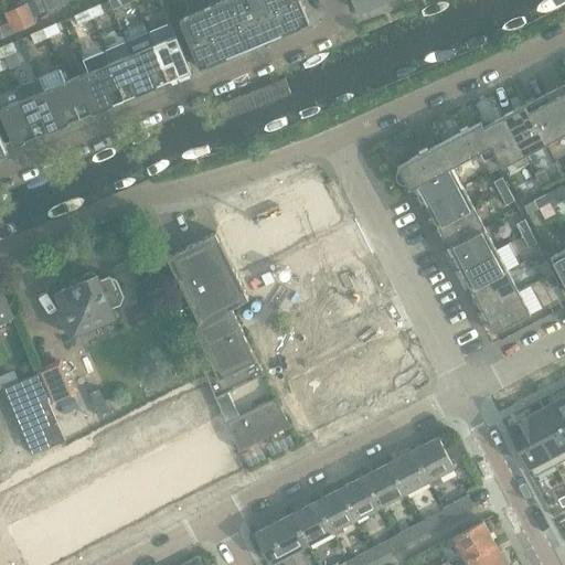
[(46,11),(41,0),(32,0),(27,2),(28,6),(32,17),(46,11)]
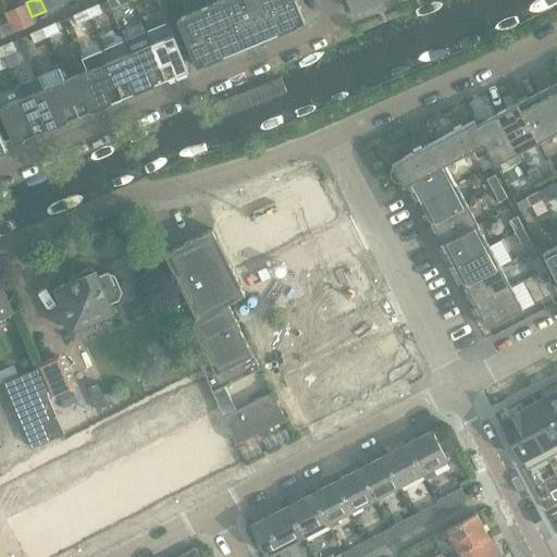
[(41,0),(48,11),(66,2),(67,2),(65,0),(41,0)]
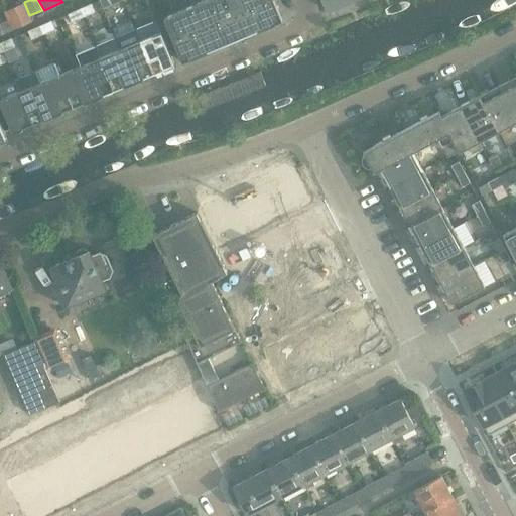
[(208,0),(164,18),(182,62),(241,38),(282,21),(273,0),(208,0)]
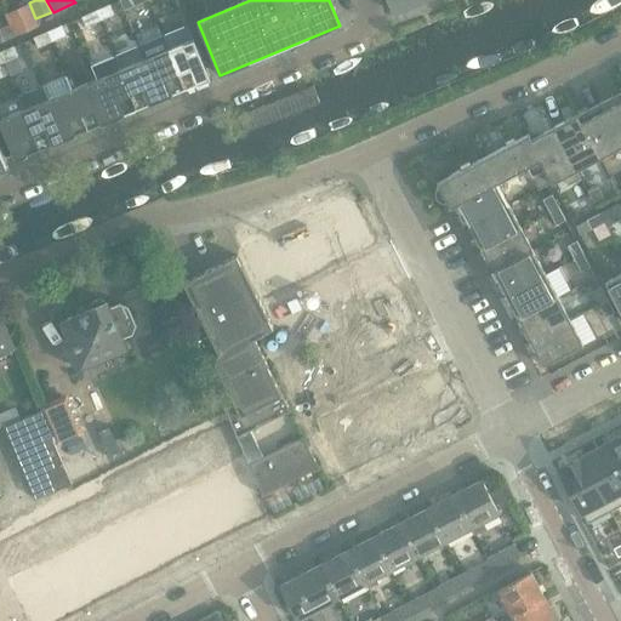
[(419,0),(388,0),(394,13),(421,3),(419,0)]
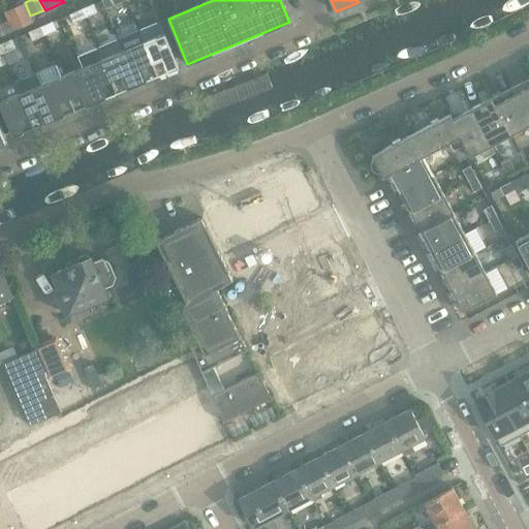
[(33,23),(31,17),(30,16),(26,5),(17,10),(5,14),(8,22),(12,32),(33,23)]
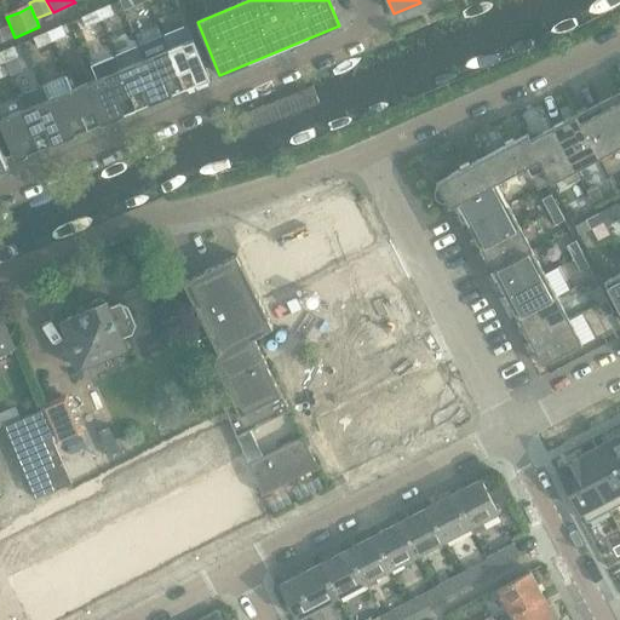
[(113,17),(109,7),(95,13),(99,23),(113,17)]
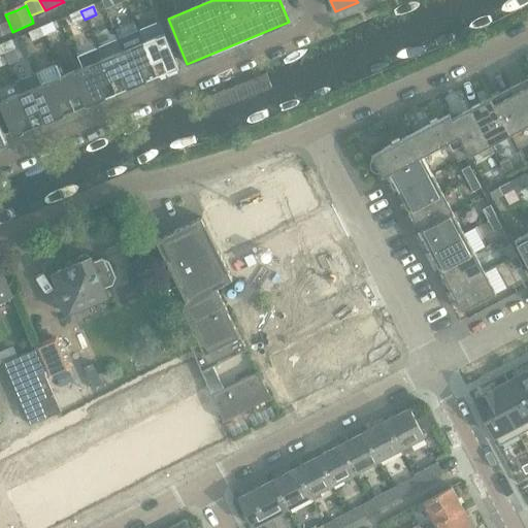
[(85,20),(80,11),(69,17),(73,25),(85,20)]
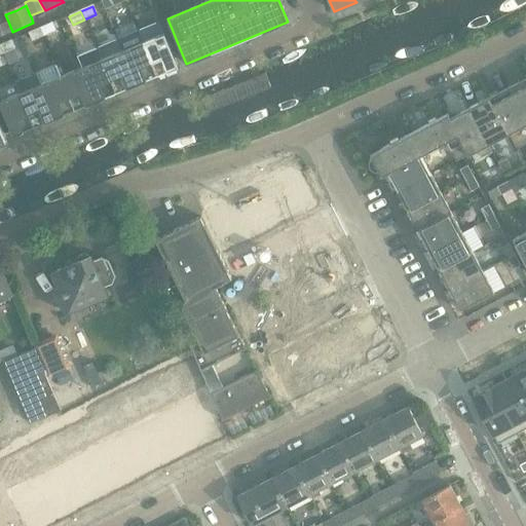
[(0,37),(12,32),(8,22),(0,25),(0,37)]
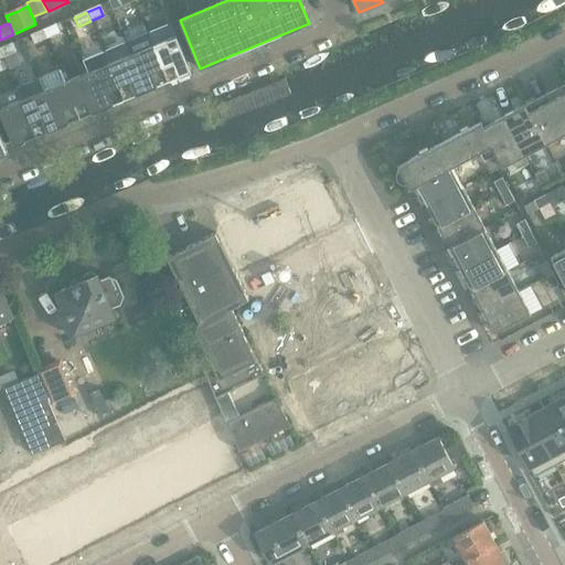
[(191,73),(176,36),(170,24),(148,34),(153,46),(169,82),(191,73)]
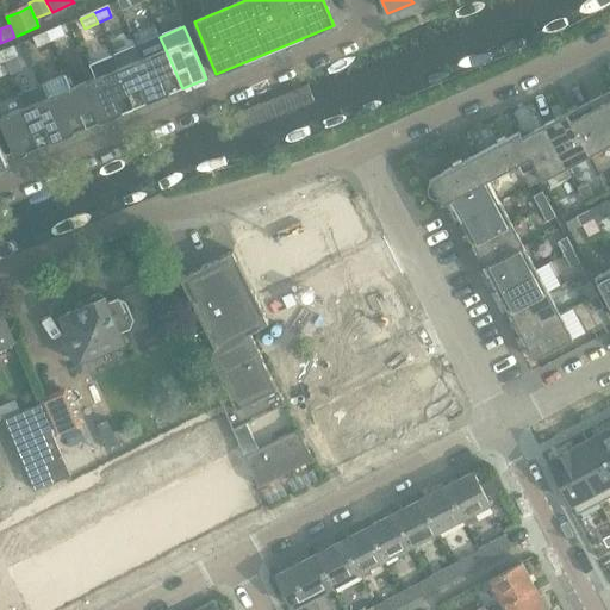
[(64,37),(60,27),(47,33),(50,44),(64,37)]
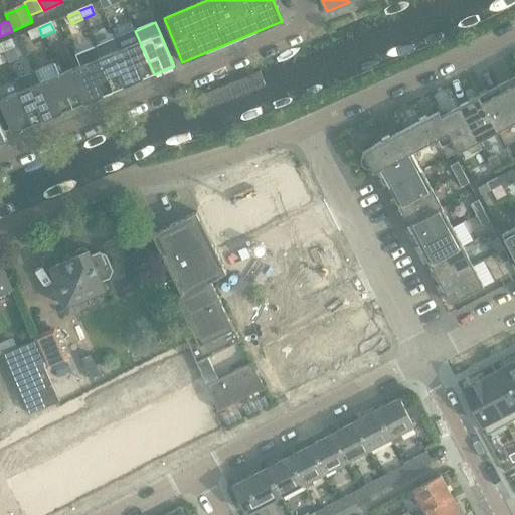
[(42,37),(39,28),(27,33),(31,42),(42,37)]
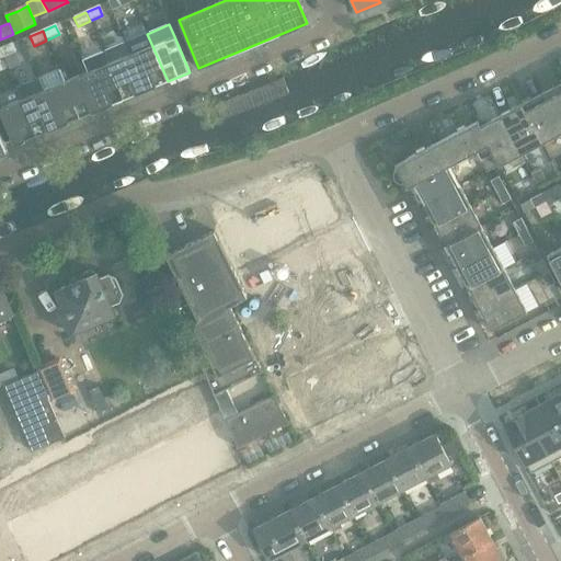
[(146,91),(130,55),(125,43),(103,53),(109,65),(124,101),(146,91)]
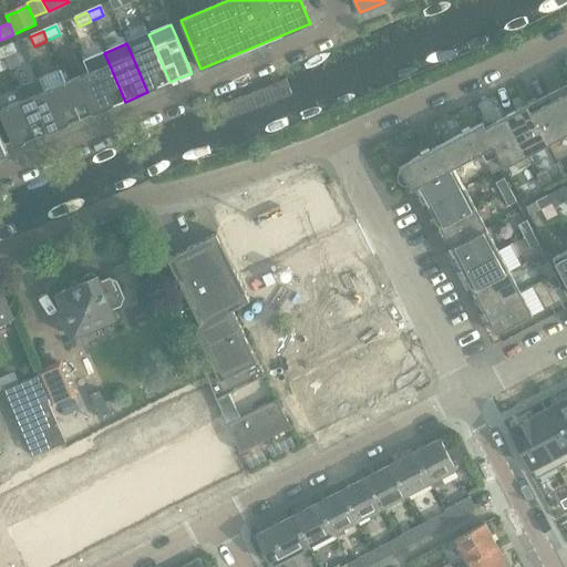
[(16,54),(12,45),(0,50),(0,52),(3,60),(16,54)]
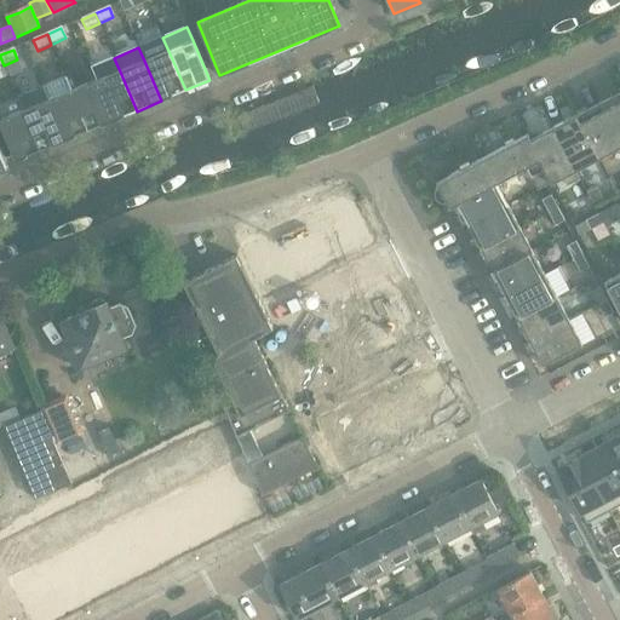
[(185,90),(168,51),(144,61),(161,101),(185,90)]
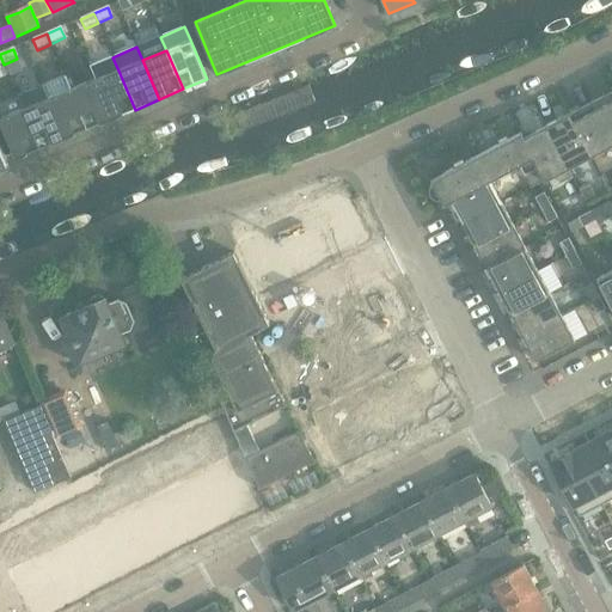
[(135,110),(118,71),(95,80),(111,120),(135,110)]
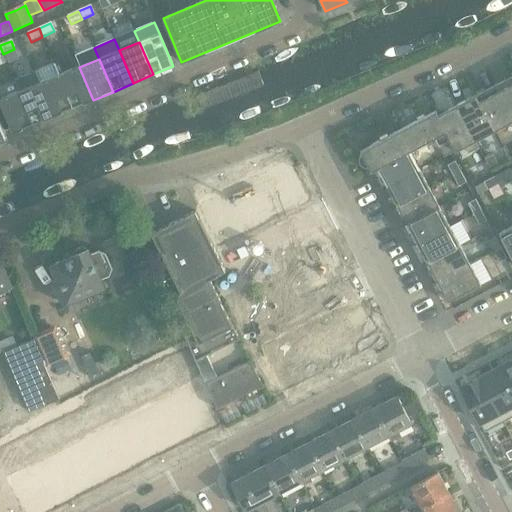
[(73,109),(59,76),(55,67),(35,75),(39,85),(53,117),(73,109)]
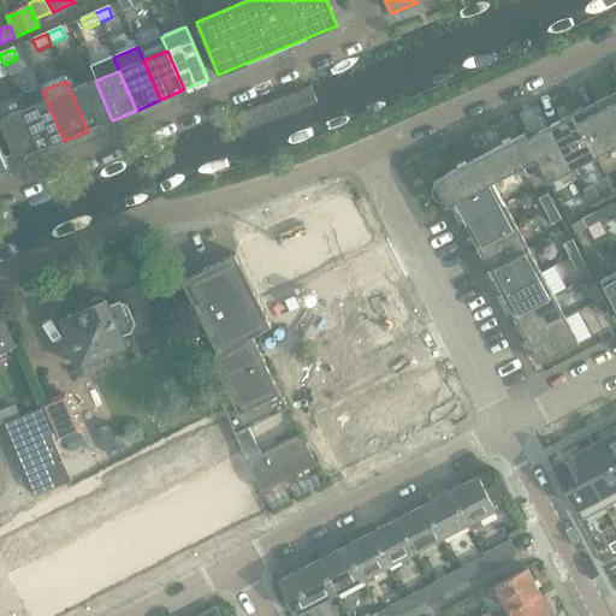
[(71,92),(88,131),(112,120),(95,81),(71,92)]
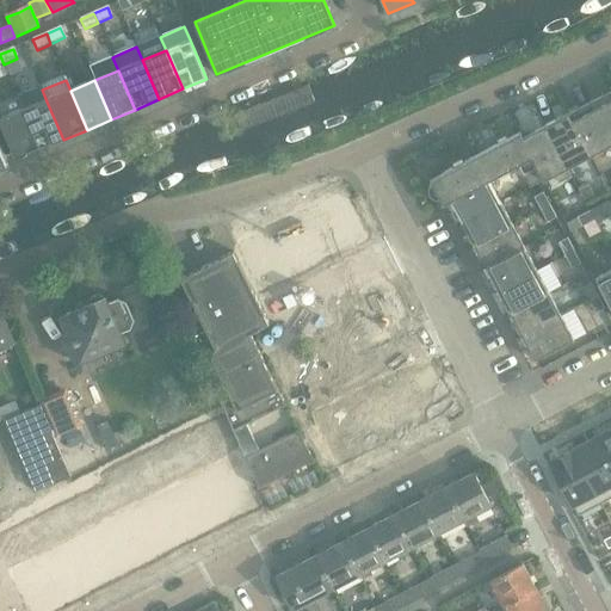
[(304,90),(301,81),(220,117),(223,125),(304,90)]
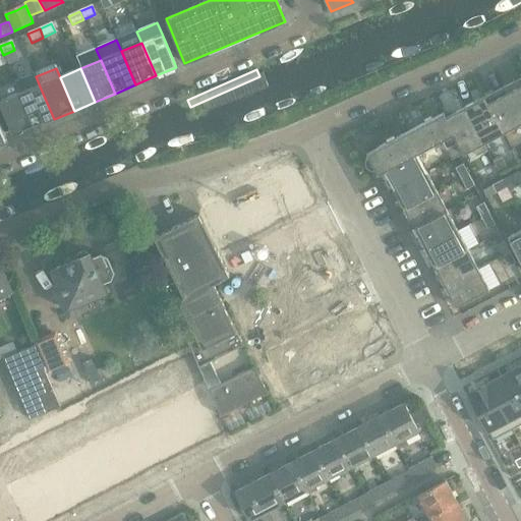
[(54,119),(40,87),(36,76),(15,84),(19,95),(34,128),(54,119)]
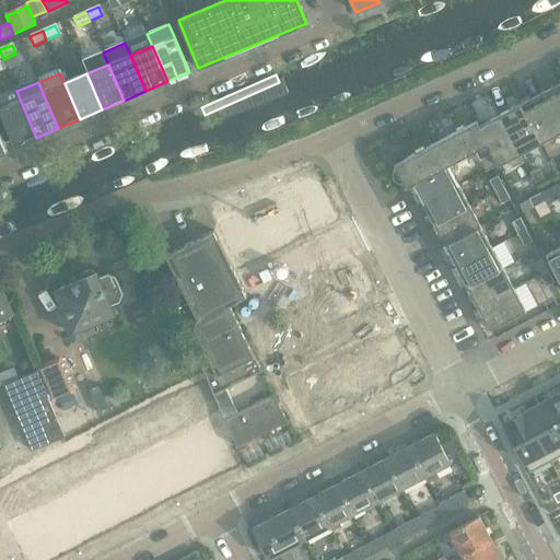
[(559,82),(541,93),(559,129),(559,82)]
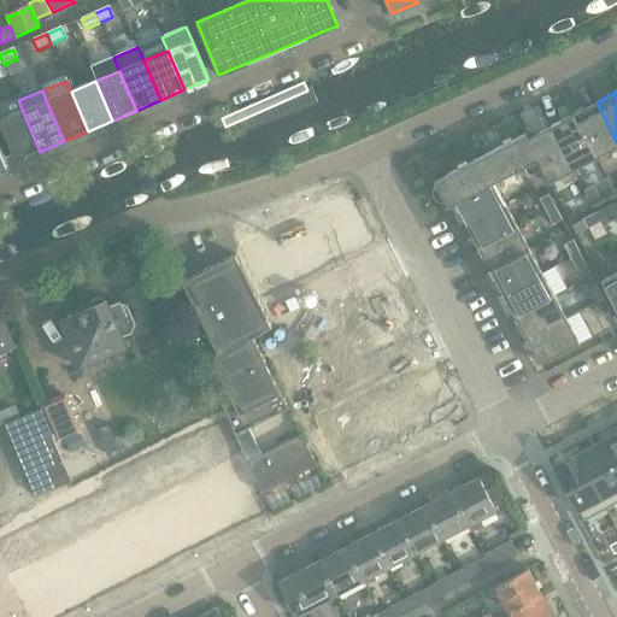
[(616,145),(616,142),(597,103),(574,115),(595,157),(616,145)]
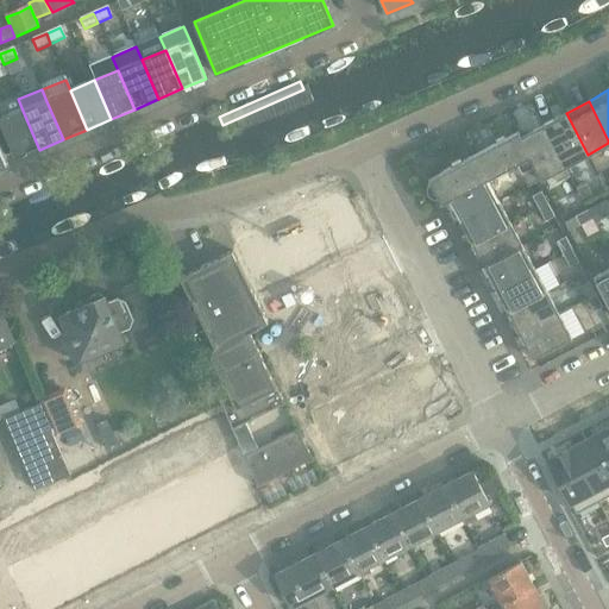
[(39,150),(23,111),(0,120),(0,125),(12,154),(14,159),(39,150)]
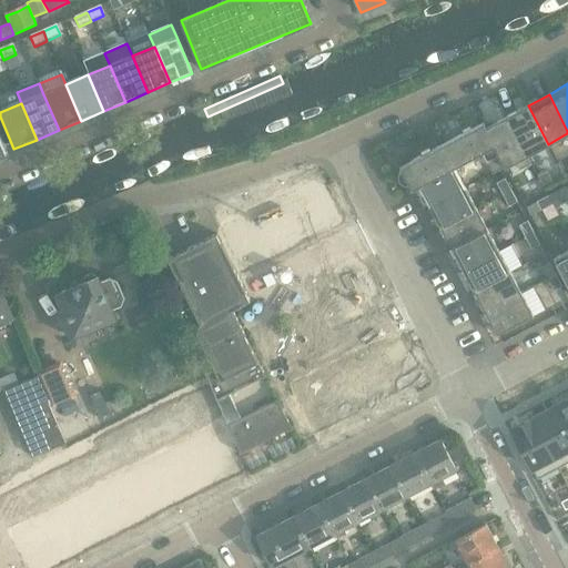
[(548,144),(528,105),(506,117),(527,155),(548,144)]
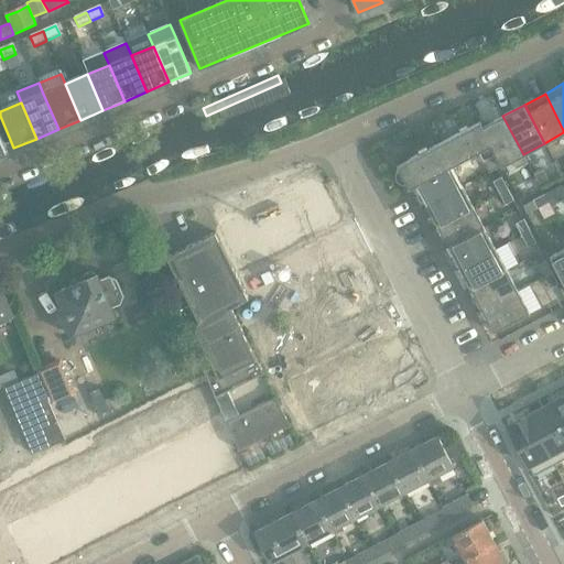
[(523,154),(502,116),(483,127),(498,156),(502,165),(511,161),(516,169),(528,163),(523,154)]
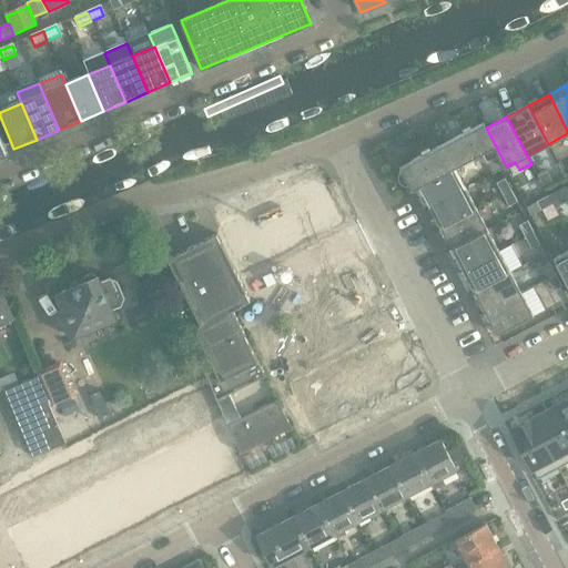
[(501,158),(486,128),(484,122),(443,144),(455,168),(482,153),(487,164),(501,158)]
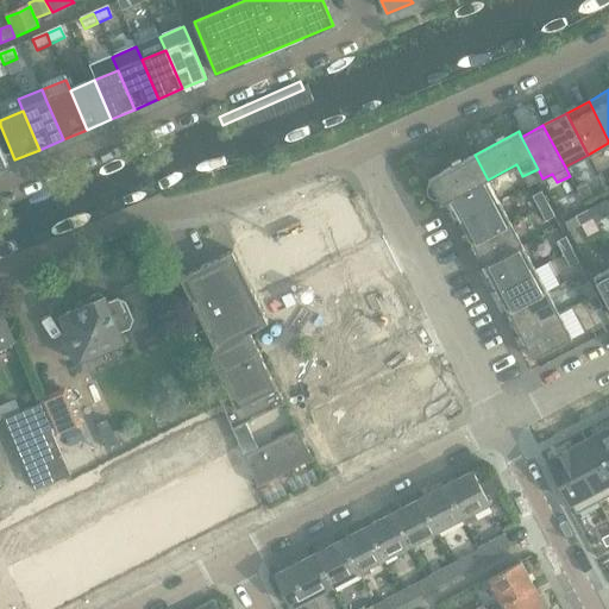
[(488,180),(475,155),(428,180),(432,183),(428,187),(427,190),(428,195),(431,199),(435,200),(440,199),(443,203),(450,200),(488,180)]
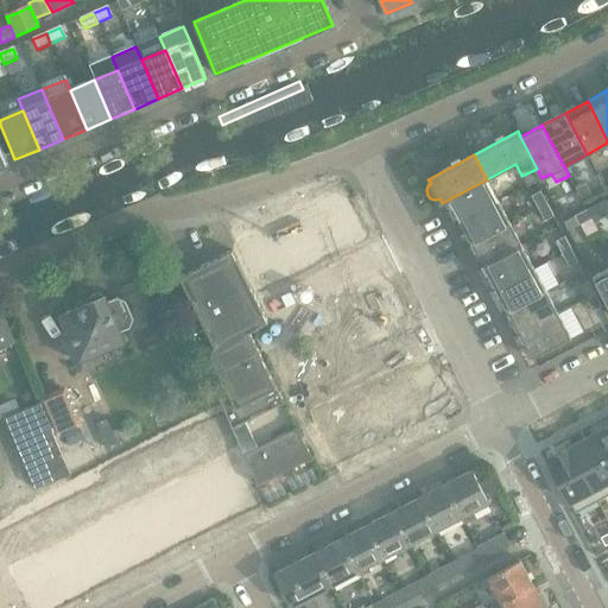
[(542,178),(537,169),(521,176),(526,184),(526,185),(527,187),(542,178)]
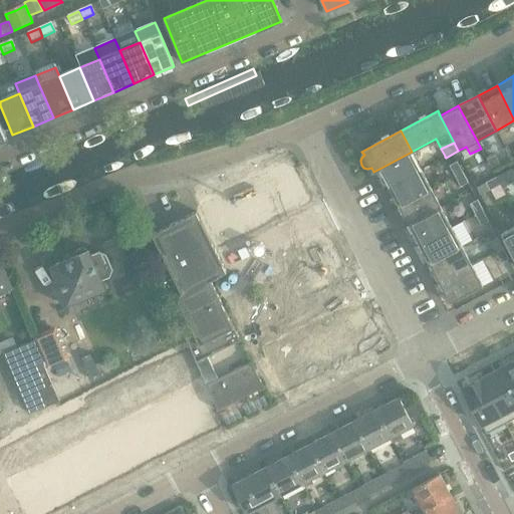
[(422,171),(412,152),(379,169),(389,188),(422,171)]
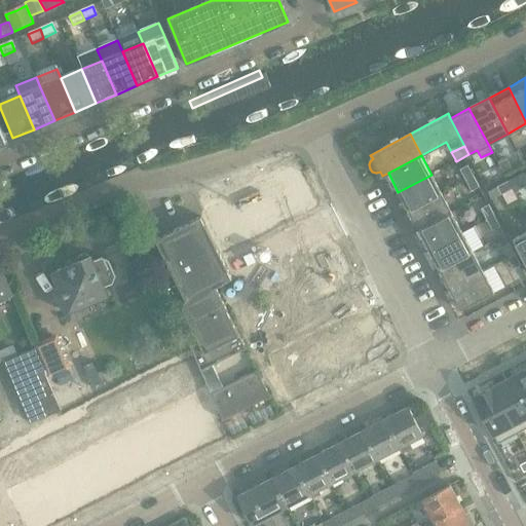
[(474,177),(467,165),(459,170),(465,181),(474,177)]
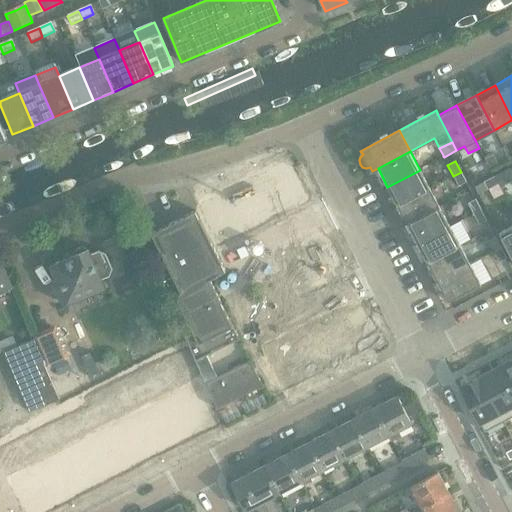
[(288,165),(270,174),(287,207),(305,197),(288,165)]
